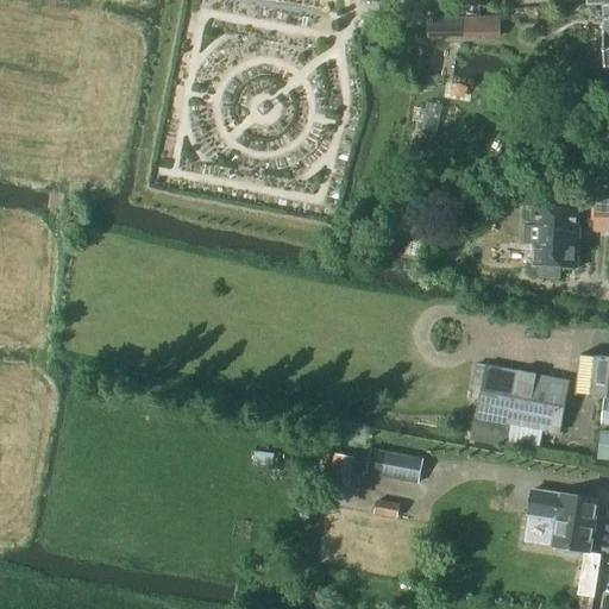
[(500,17),(427,17),(427,38),(440,39),(440,37),(476,37),(476,39),(500,39),(500,17)]
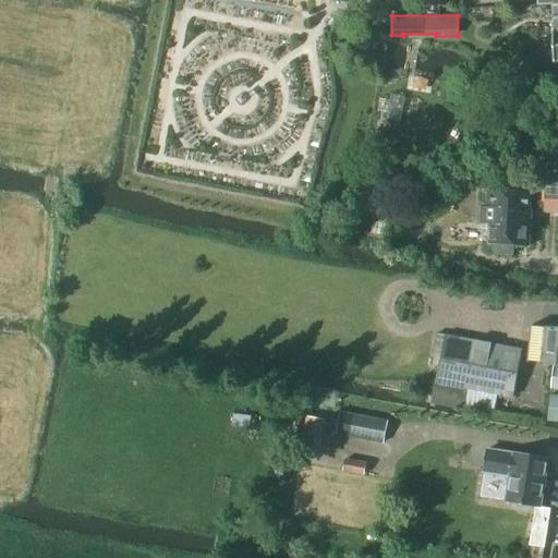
[(482,207),(481,223),(490,223),(488,243),(493,243),(492,252),(495,255),(512,256),(512,245),(526,245),(526,241),(529,240),(530,228),(528,227),(529,210),(526,210),(528,193),(488,191),(487,207),(482,207)]
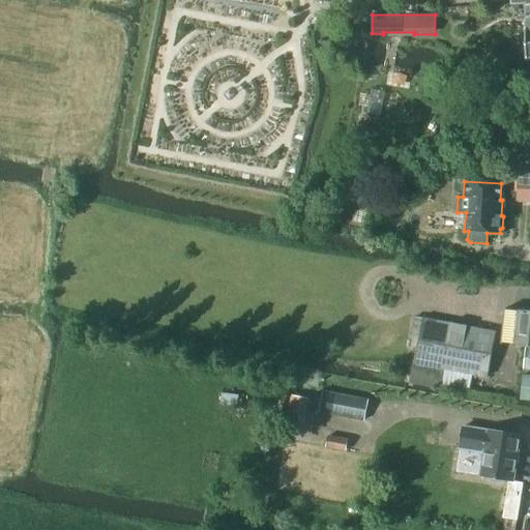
[(501,330),(499,342),(516,344),(529,345),(529,313),(503,310),(501,330)]
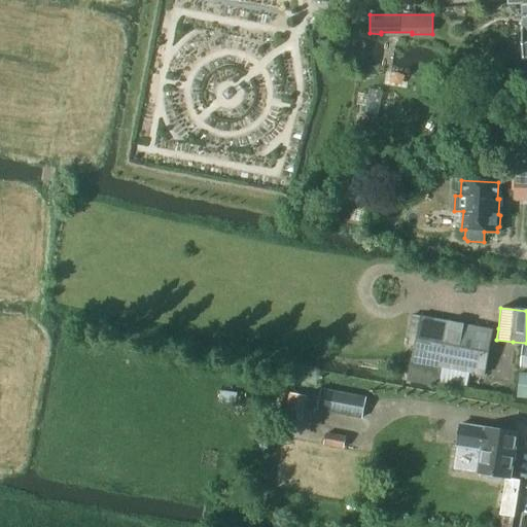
[(411,362),(408,380),(465,391),(469,374),(483,377),(491,332),(420,318),(411,362)]
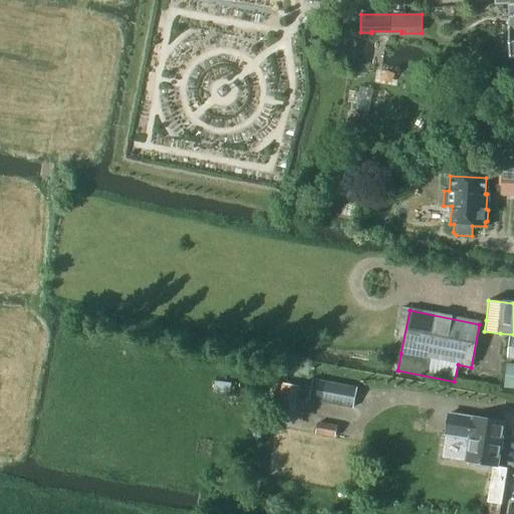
[(513,365),(506,364),(504,390),(513,390),(513,365)]
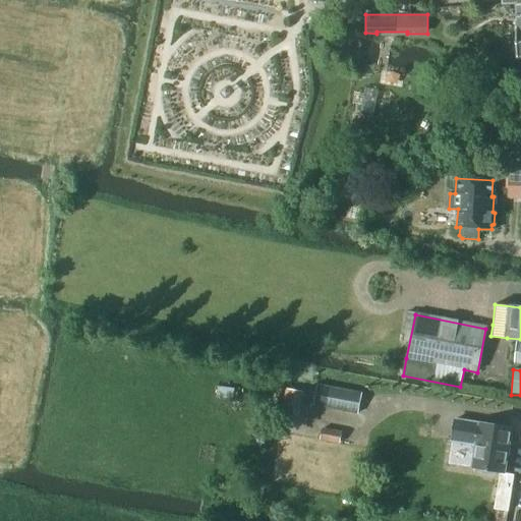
[(316,386),(312,406),(357,414),(361,394),(316,386)]
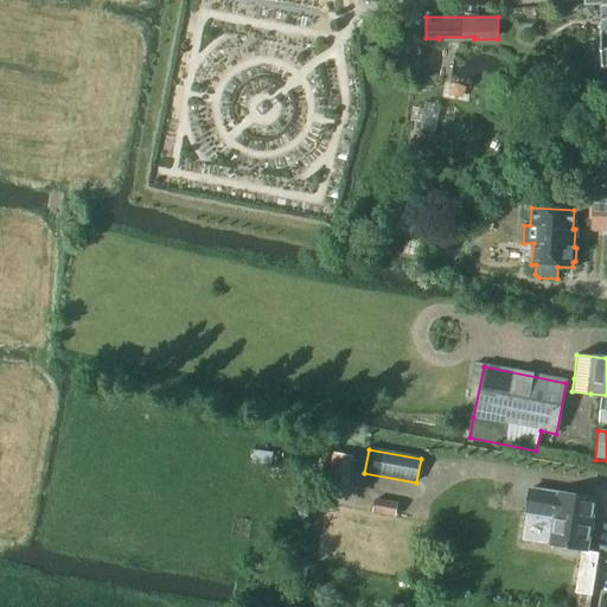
[(253,451),(251,467),(269,470),(272,453),(253,451)]
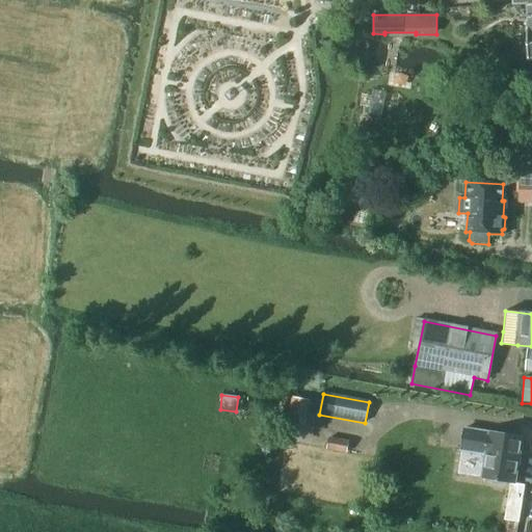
[(292,397),(287,432),(304,436),(311,400),(292,397)]
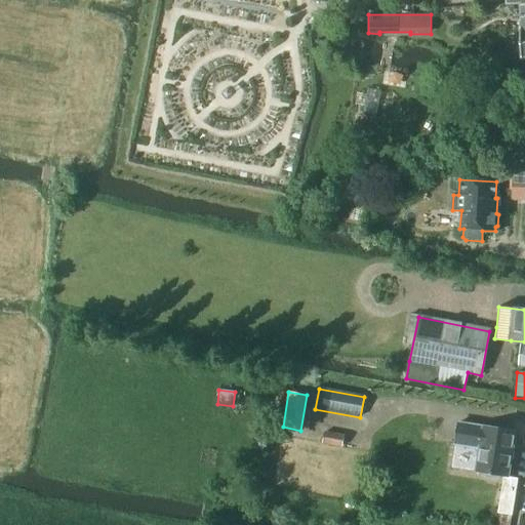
[(457,422),(454,445),(475,448),(478,453),(475,472),(484,473),(487,477),(496,478),(500,476),(508,477),(515,432),(457,422)]
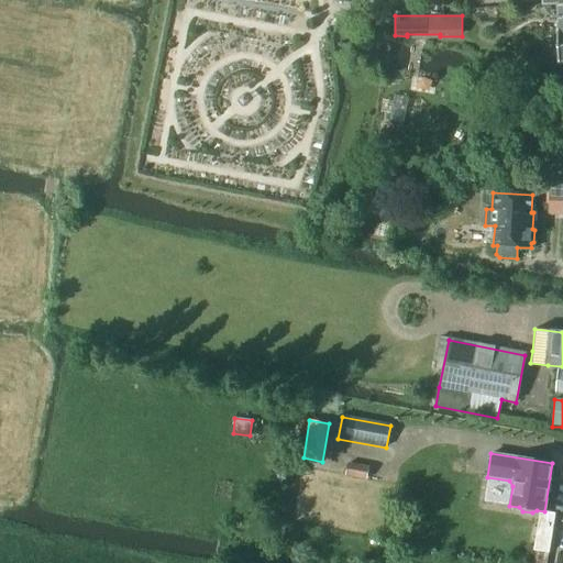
[(348,463),(345,477),(367,481),(370,467),(348,463)]
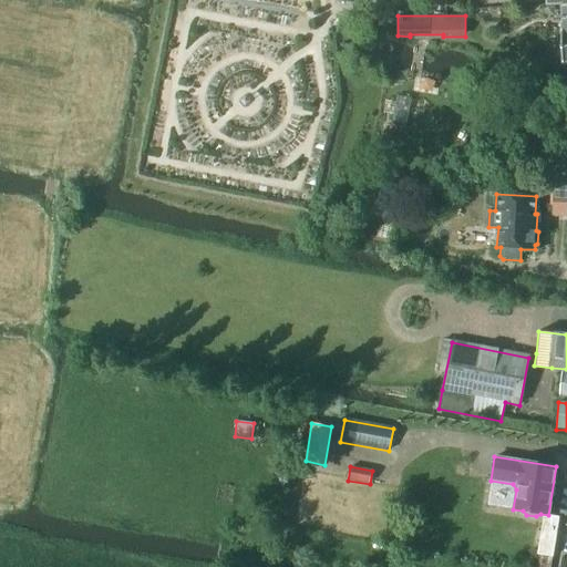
[(543,515),(537,554),(553,557),(558,517),(543,515)]
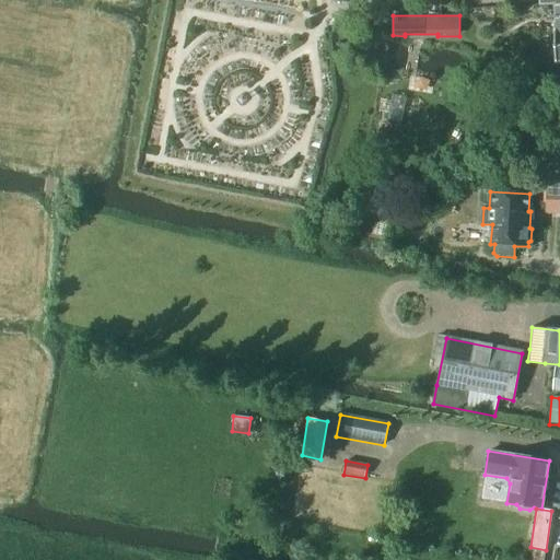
[(532,548),(529,557),(543,558),(545,550),(532,548)]
